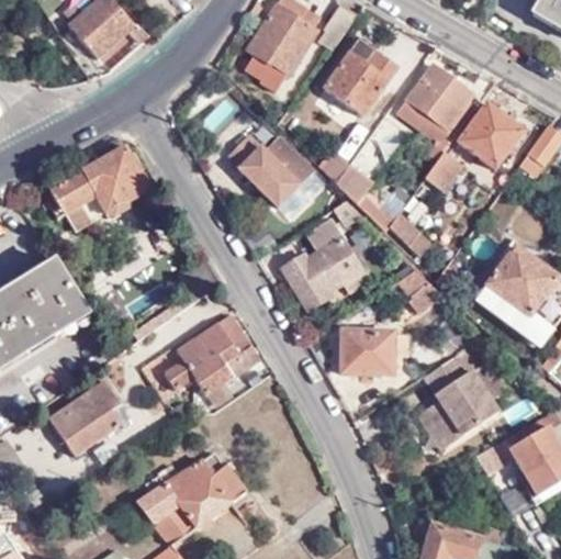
[(68,25),(97,59),(127,33),(135,43),(146,35),(110,0),(91,0),(93,2),(81,14),(71,4),(63,12),(71,22),(68,25)]
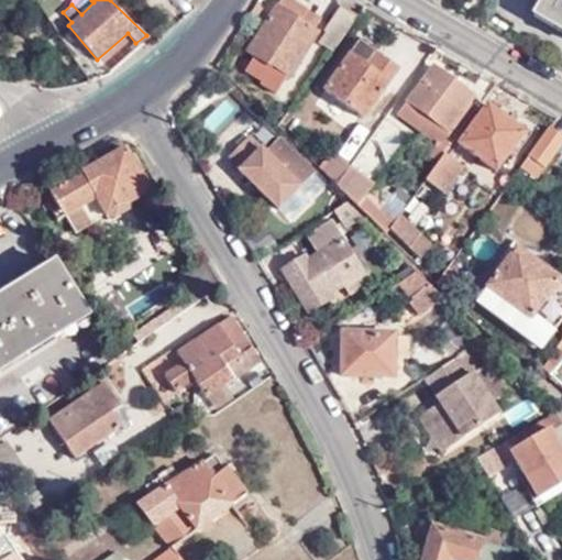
[(278,0),(276,3),(310,24),(317,15),(291,0),(278,0)]
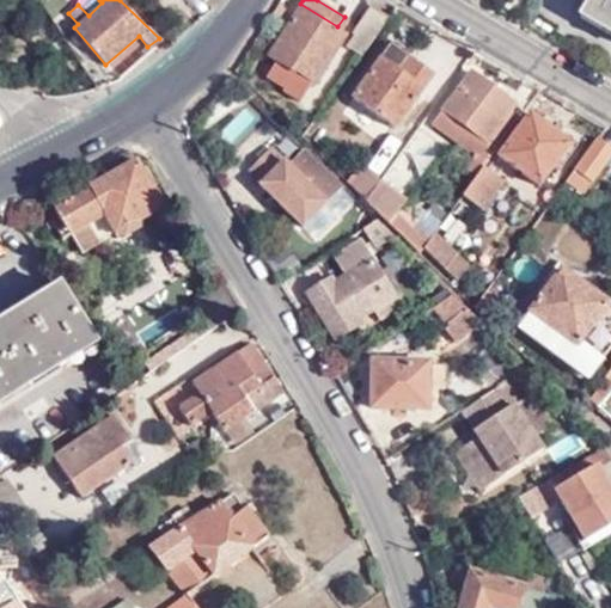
[(588,0),(581,14),(610,31),(610,0),(588,0)]
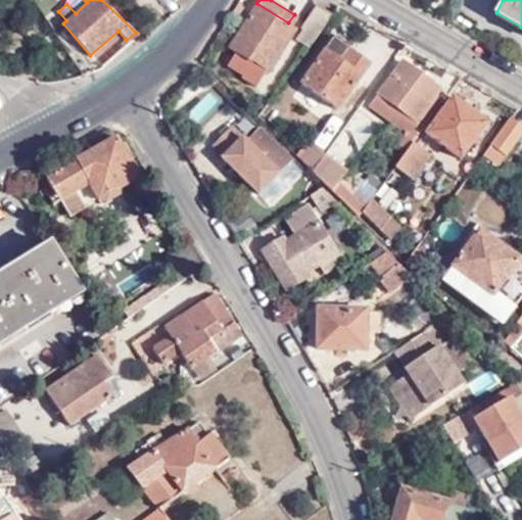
[(301,26),(315,37),(332,11),(319,2),(301,26)]
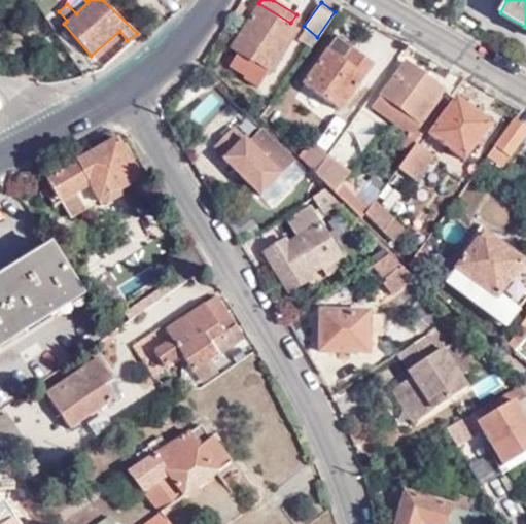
[(246,68),(264,79),(297,28),(290,23),(258,3),(231,46),(251,61),(246,68)]
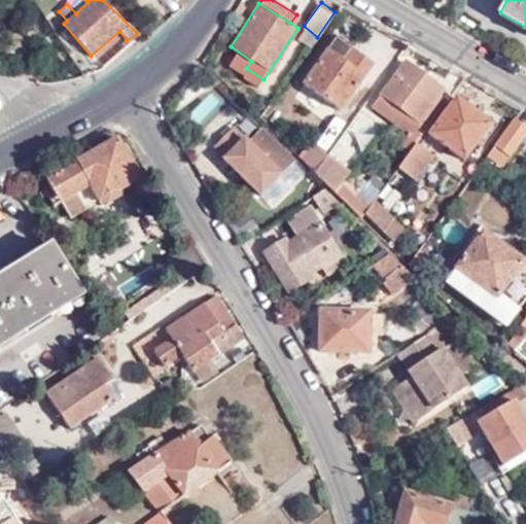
[(91,56),(101,68),(139,36),(137,33),(127,40),(119,31),(91,56)]
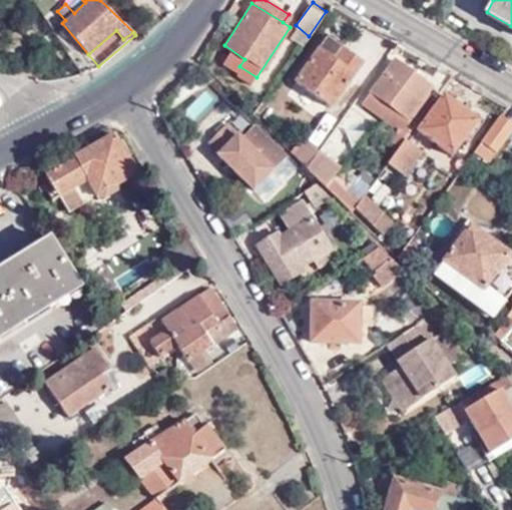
[(296,80),(329,105),(361,62),(326,37),(296,80)]
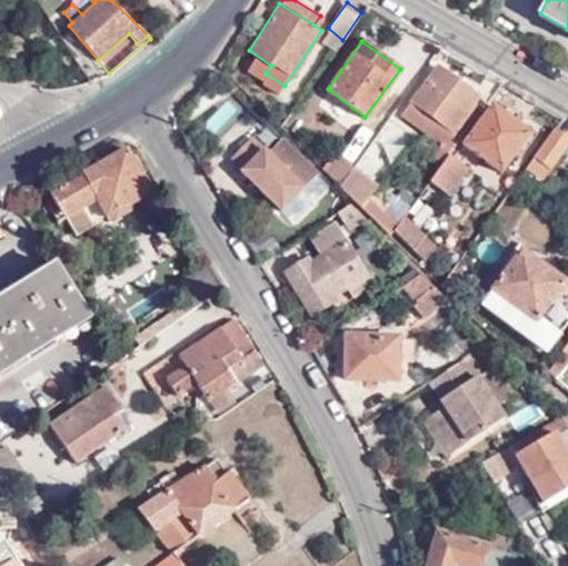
[(460,138),(481,110),(472,101),(477,95),(437,65),(410,100),(460,138)]
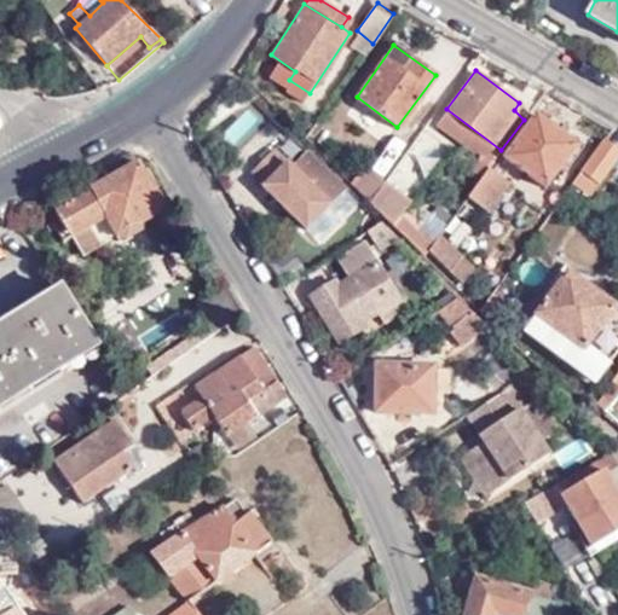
[(491,163),(501,150),(446,109),(437,122),(479,155),(491,163)]
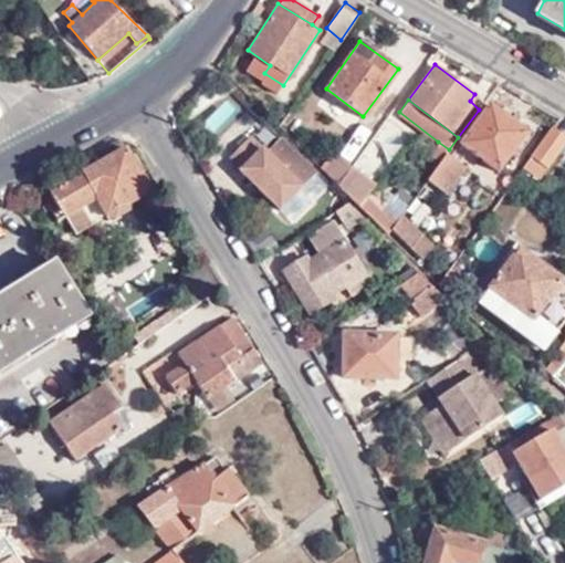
[(489,103),(461,142),(501,170),(529,131),(489,103)]
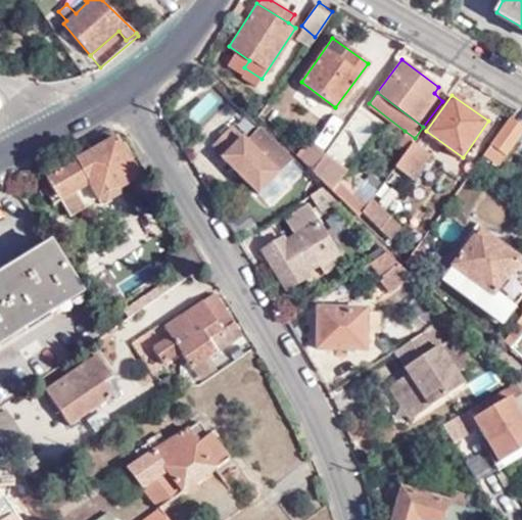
[(521,131),(521,123),(511,114),(491,142),(506,152),(521,131)]
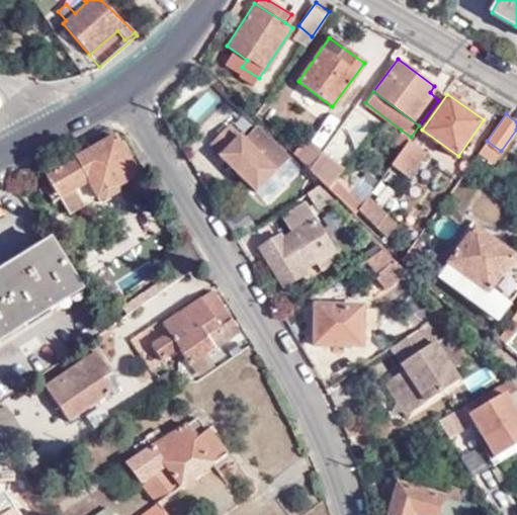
[(218,155),(255,191),(288,157),(255,124),(241,139),(227,124),(208,143),(220,154),(218,155)]
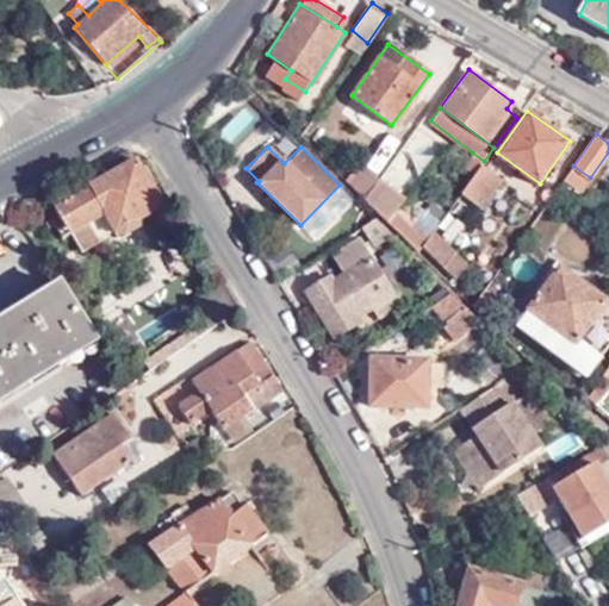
[(324,158),(365,198),(378,177),(358,162),(352,167),(333,149),(324,158)]
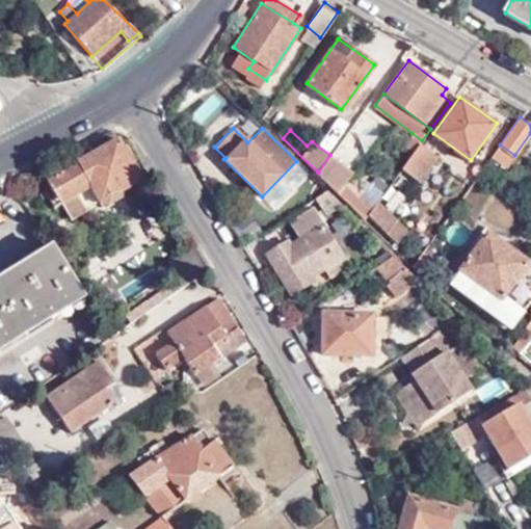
[(412,133),(403,144),(414,152),(422,140),(412,133)]
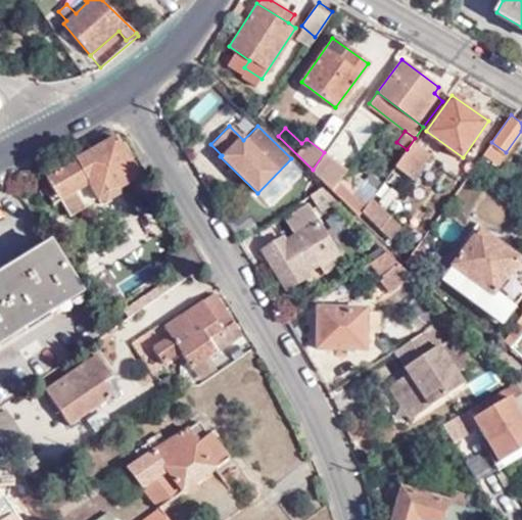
[(114,137),(40,182),(52,204),(60,199),(70,217),(137,177),(114,137)]
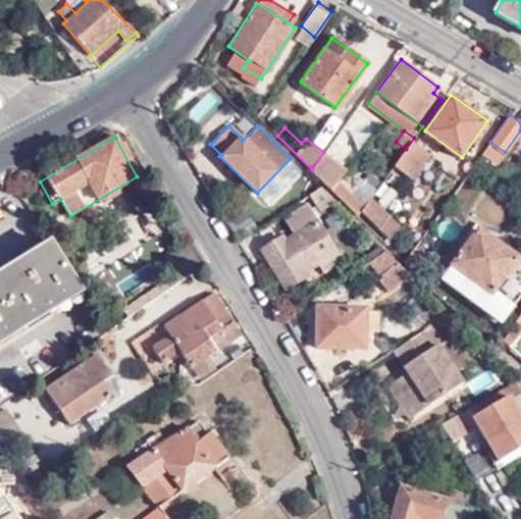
[(406,149),(395,165),(410,176),(428,151),(413,140),(406,149)]
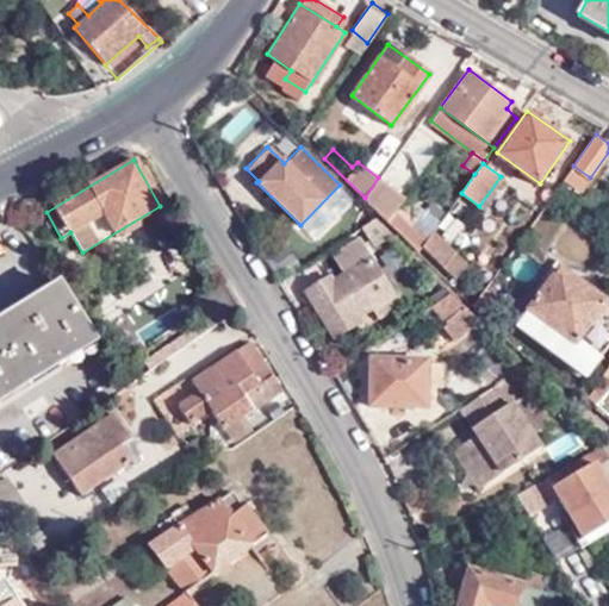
[(573,166),(564,179),(582,191),(590,177),(573,166)]
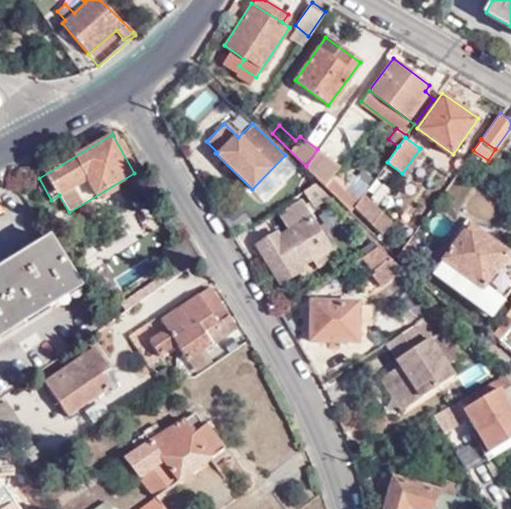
[(306,166),(337,196),(352,210),(354,207),(360,199),(332,173),(338,166),(317,149),(306,166)]
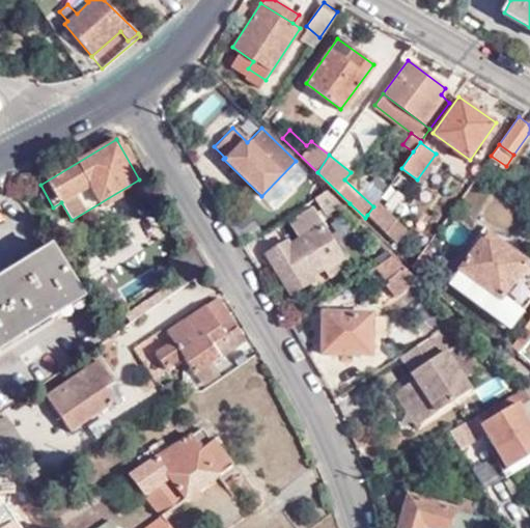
[(344,179),(373,206),(373,205),(378,201),(382,195),(351,172),(344,179)]
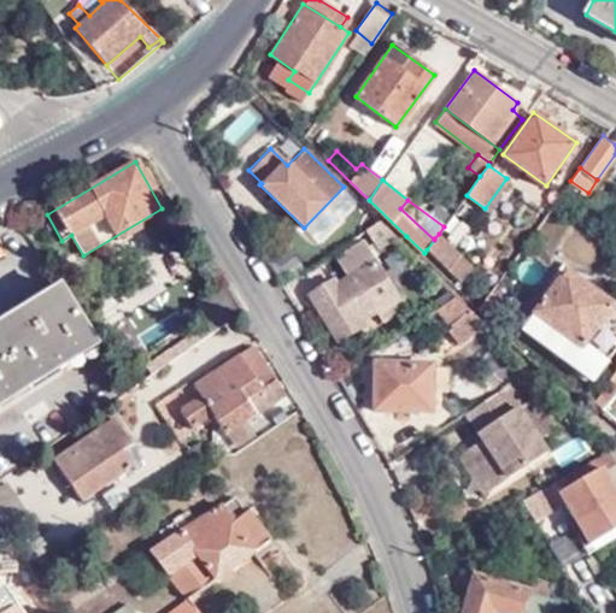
[(392,234),(377,219),(361,230),(376,246),(392,234)]
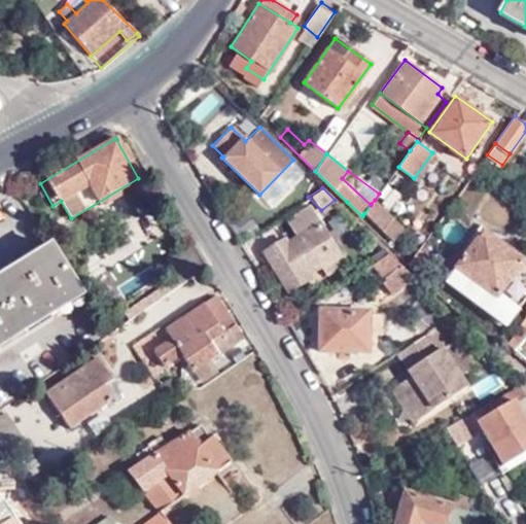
[(364,213),(392,241),(402,226),(375,200),(371,204),(371,205),(364,213)]
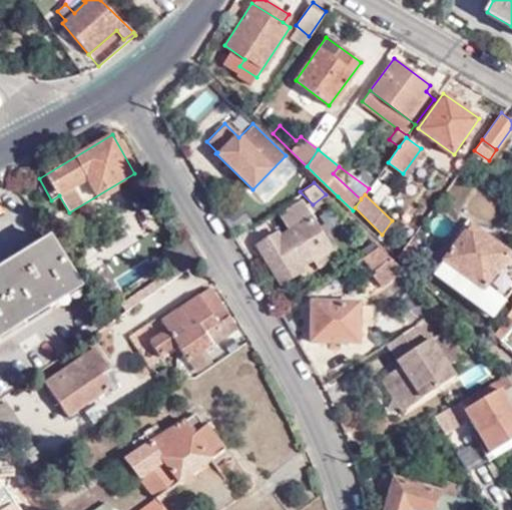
[(303,201),(280,214),(290,231),(280,237),(278,233),(256,247),(280,287),(303,273),(301,269),(314,262),(319,270),(330,263),(334,250),(303,201)]
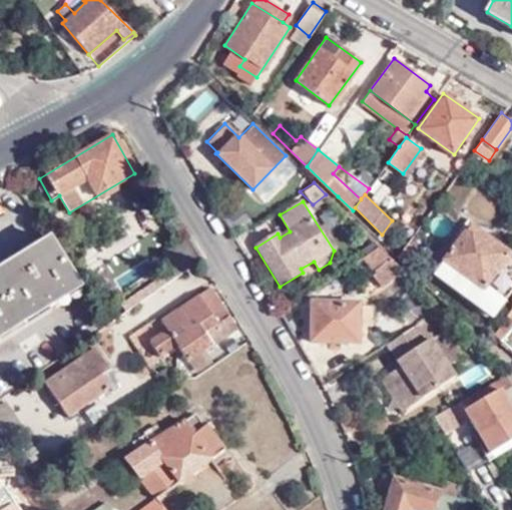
[(435,273),(496,316),(511,293),(511,253),(470,223),(435,273)]
